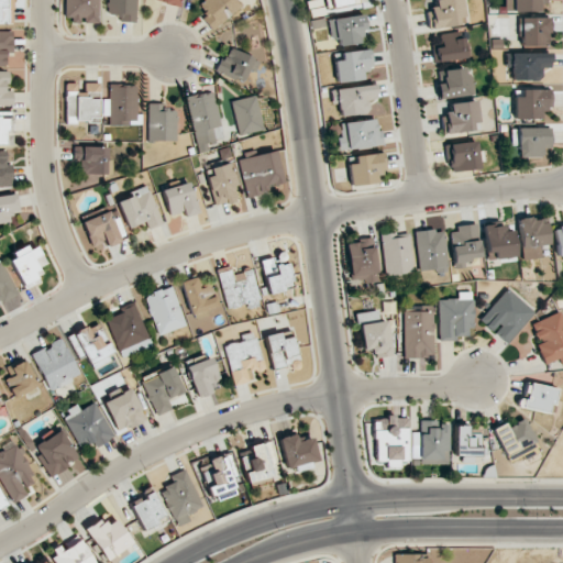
[(98,0),(64,0),(64,21),(98,22),(98,0)]
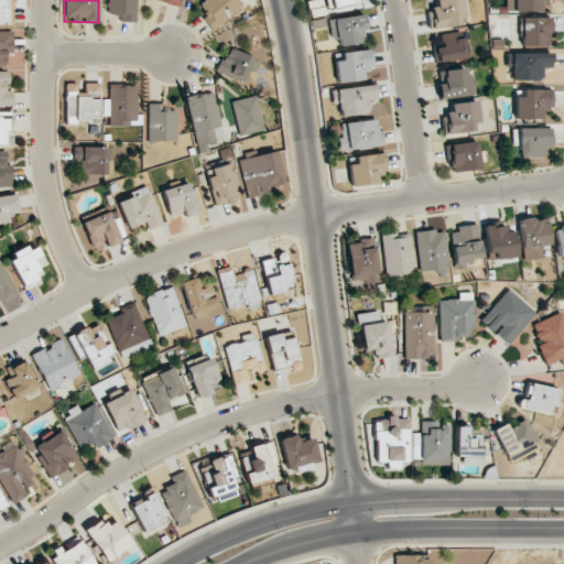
[(119,21),(136,22),(137,0),(107,0),(107,13),(120,14),(119,21)]
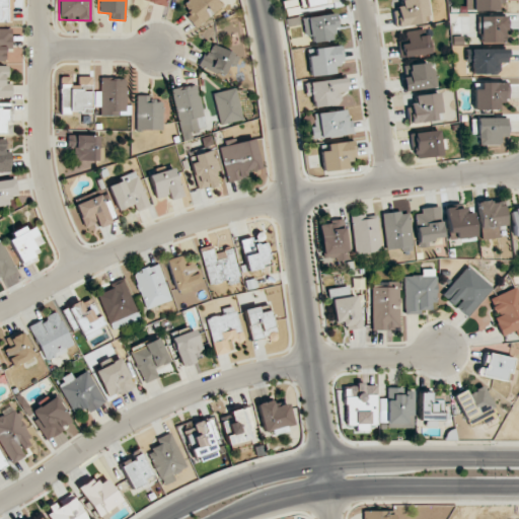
[(186,0),(180,4),(196,26),(222,8),(216,0),(186,0)]
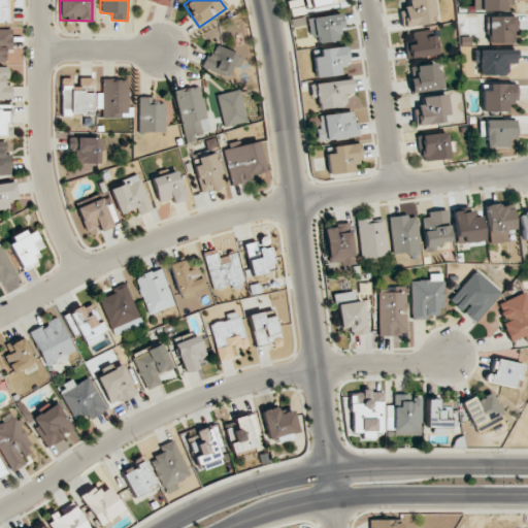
[(400,0),(403,27),(435,23),(433,0),(400,0)]
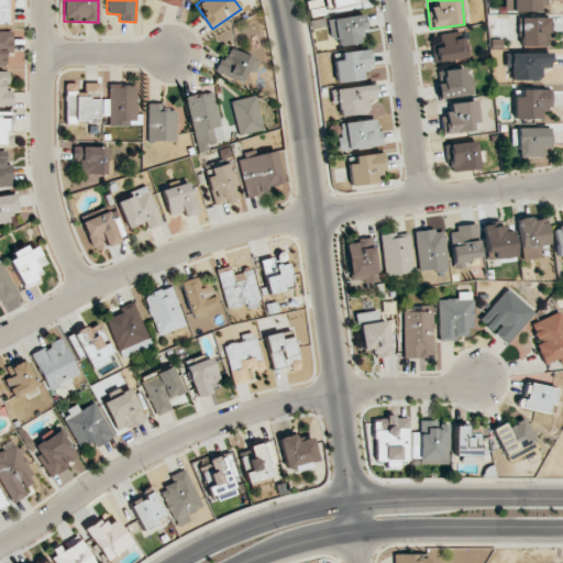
[(539,11),(539,1),(550,1),(549,0),(504,0),(505,12),(539,11)]
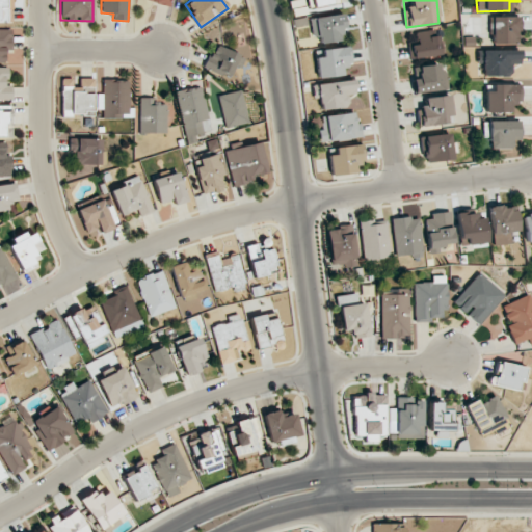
[(320,44),(347,40),(343,12),(309,19),(313,37),(319,36),(320,44)]
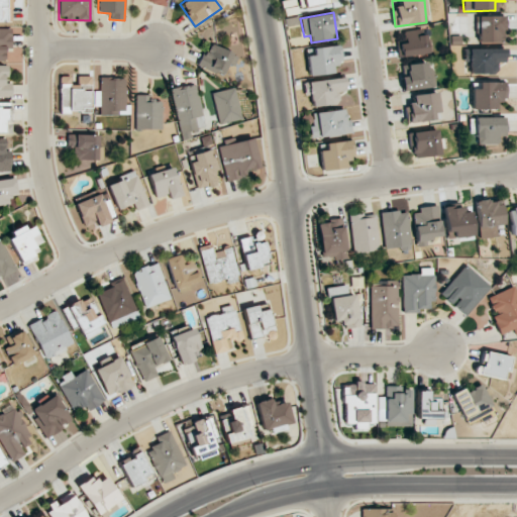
[(504,16),(478,15),(477,41),(503,42),(504,16)]
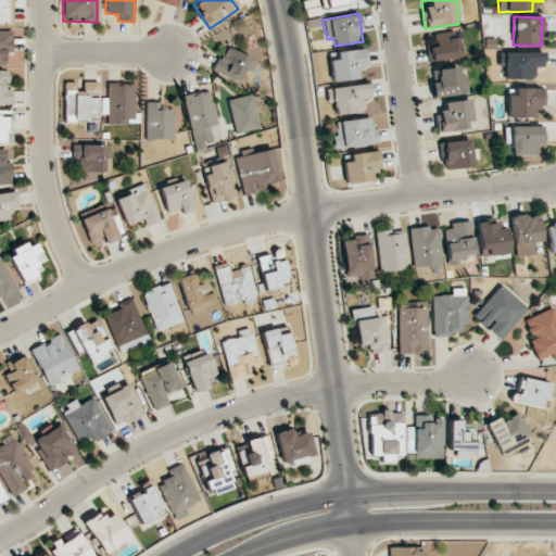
[(12,30),(0,29),(0,65),(5,65),(5,51),(12,51),(12,30)]
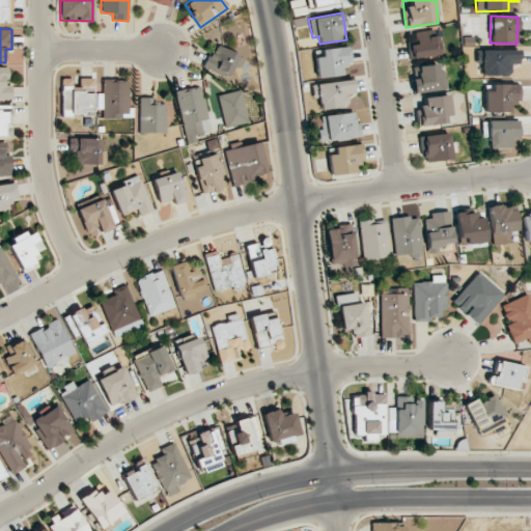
[(416,44),(408,45),(410,58),(439,55),(437,35),(425,36),(424,31),(414,32),(416,44)]
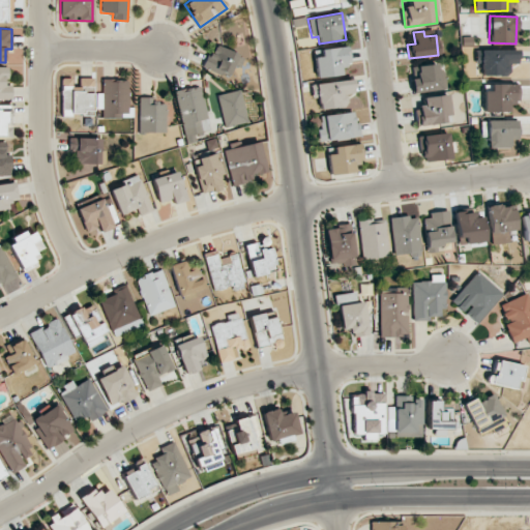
[(204,66),(229,78),(235,65),(239,67),(244,57),(214,43),(204,66)]
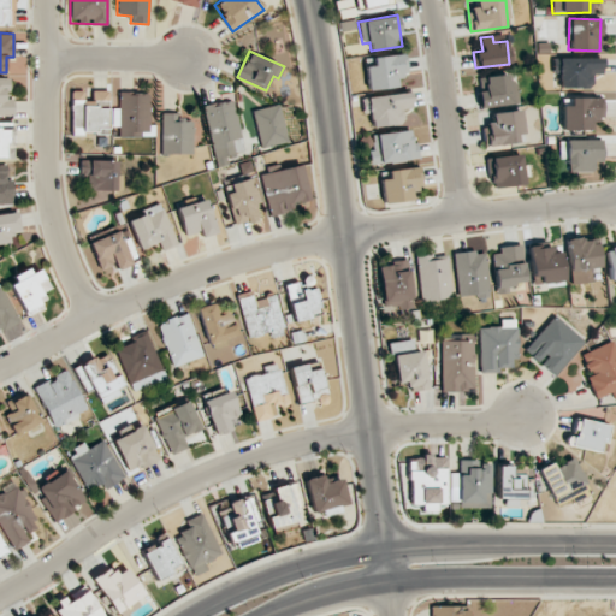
[(407,75),(406,54),(365,58),(367,90),(397,88),(396,76),(407,75)]
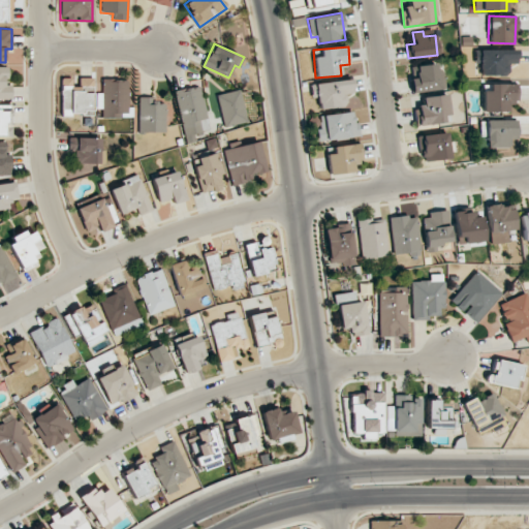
[(479,50),(478,75),(508,75),(508,64),(517,64),(517,51),(479,50)]
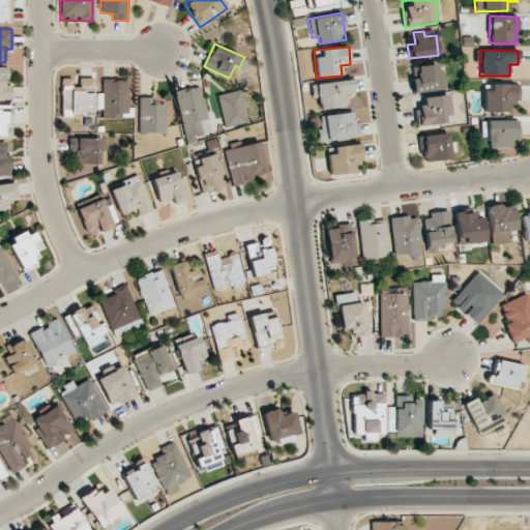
[(416,66),(417,78),(411,79),(412,92),(443,90),(441,63),(416,66)]
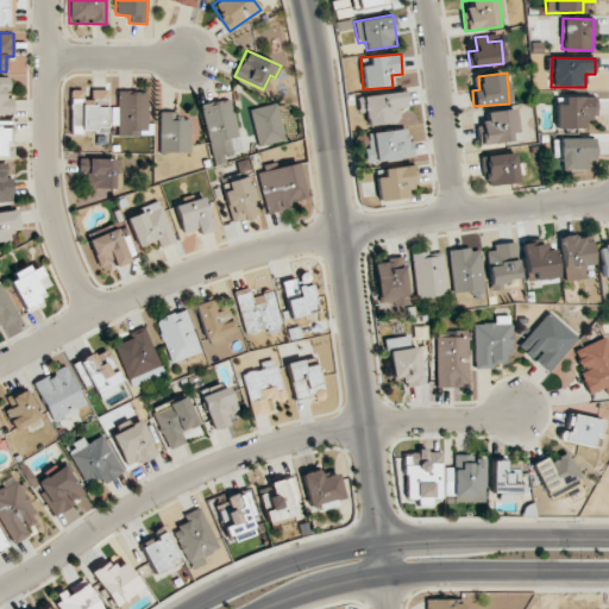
[(8,76),(0,76),(0,113),(13,114),(13,99),(8,99),(8,76)]
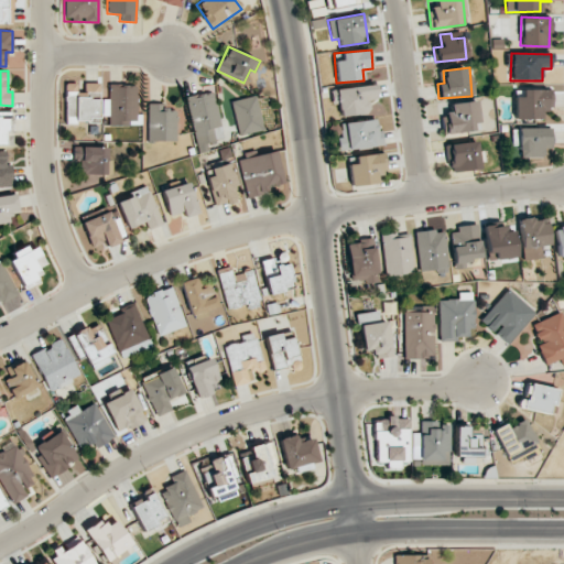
[(65,122),(99,122),(99,84),(85,84),(85,93),(76,93),(76,84),(65,84),(65,122)]
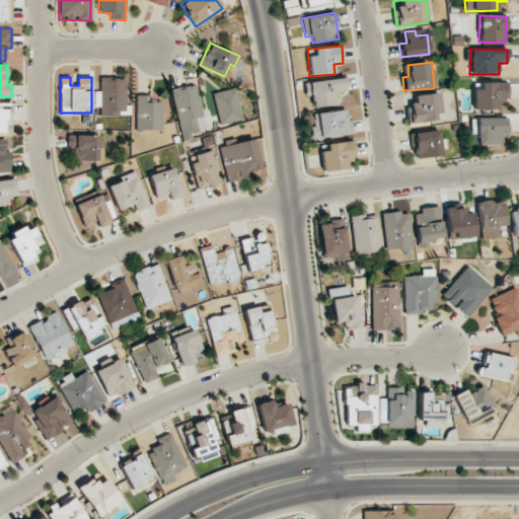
[(100,117),(128,116),(127,77),(99,78),(100,117)]
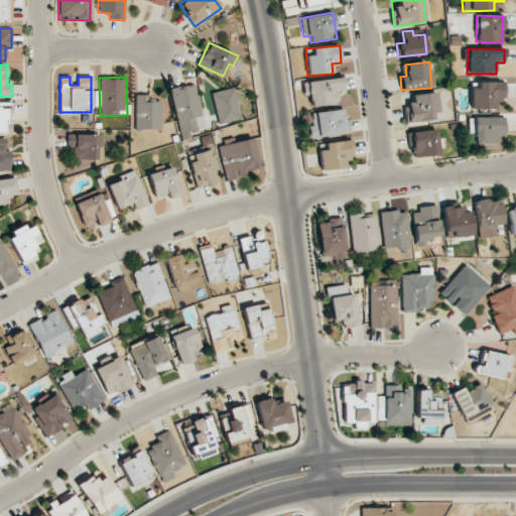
[(306,81),(307,106),(338,105),(337,91),(345,91),(344,79),(306,81)]
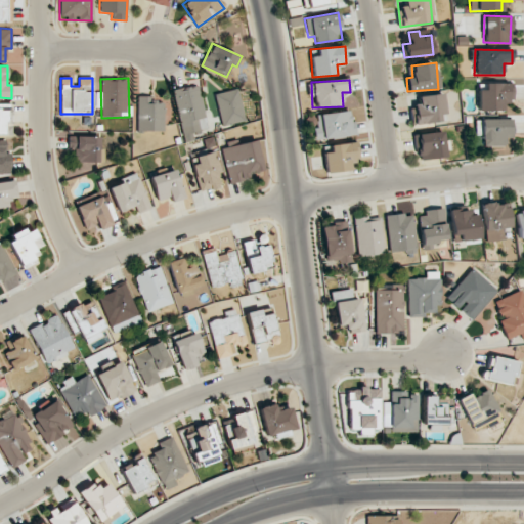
[(478,83),(477,111),(503,111),(503,101),(512,101),(512,83),(478,83)]
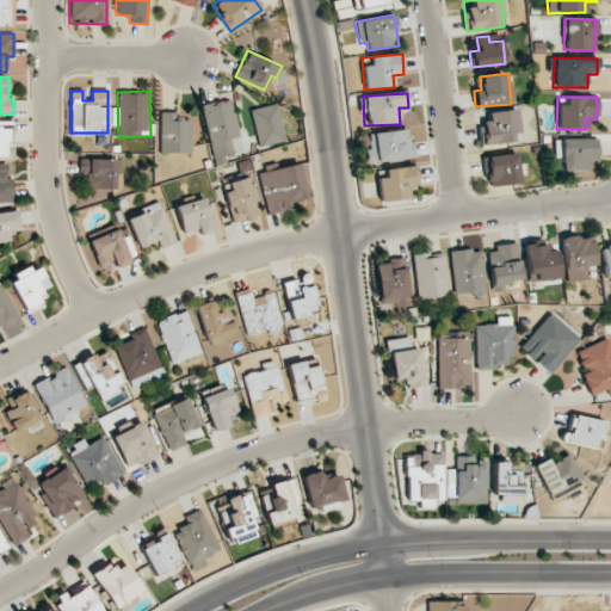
[(201,105),(215,166),(227,164),(224,155),(242,150),(232,98),(201,105)]
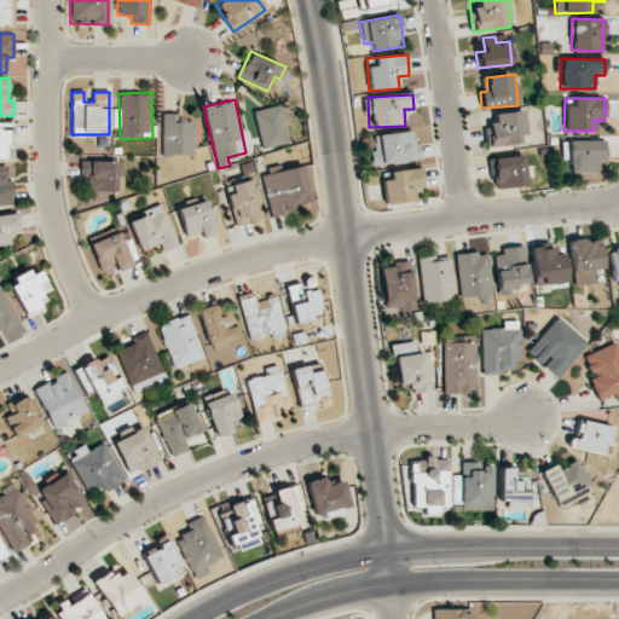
[(289,144),(282,105),(254,110),(260,148),(289,144)]
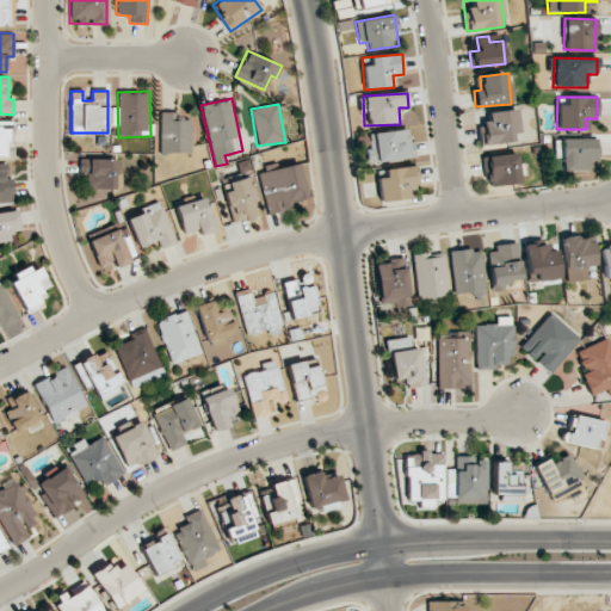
[(512,142),(511,133),(519,133),(517,109),(488,112),(489,121),(479,122),(481,146),(512,142)]
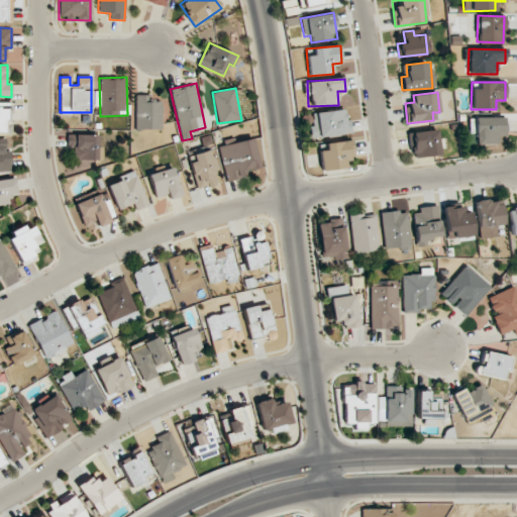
[(135,129),(163,129),(162,102),(150,102),(150,95),(135,95),(135,129)]
